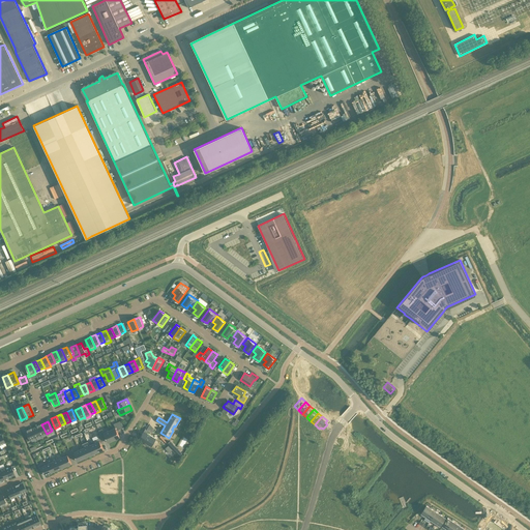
[(120,429),(117,422),(114,424),(115,428),(110,431),(114,440),(120,437),(117,431),(120,429)]
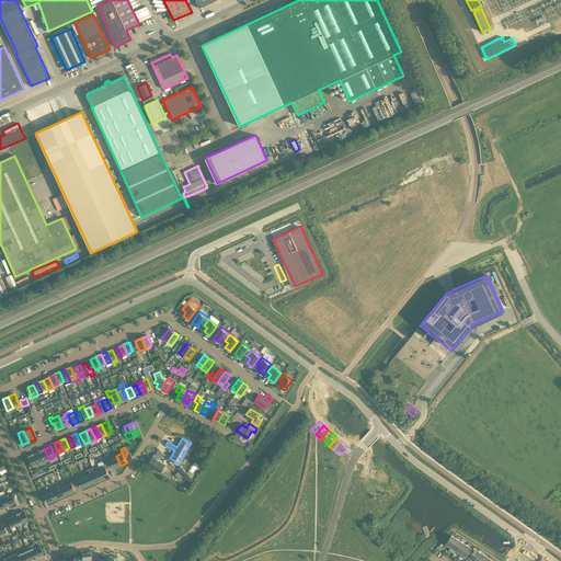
[(49,459),(44,449),(39,450),(39,451),(38,451),(44,461),(49,459)]
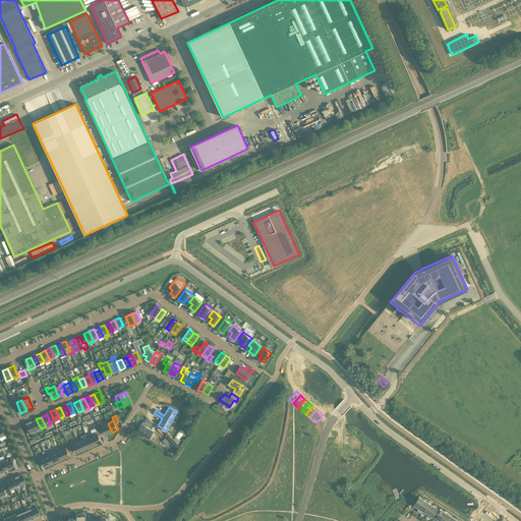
[(139,426),(136,431),(142,435),(141,437),(148,440),(151,436),(154,431),(145,426),(146,424),(149,427),(152,422),(147,417),(140,426),(139,426)]
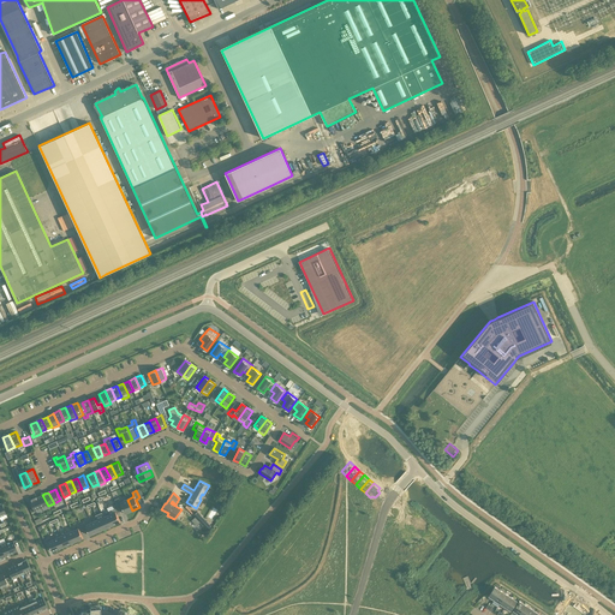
[(48,506),(42,495),(37,497),(42,508),(48,506)]
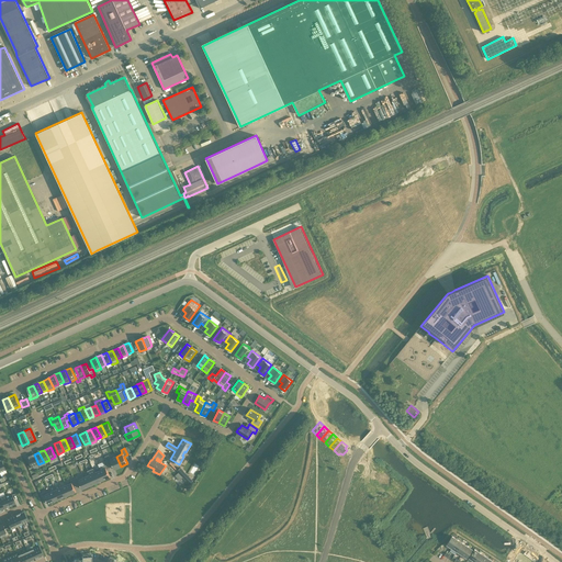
[(38,464),(34,454),(33,454),(29,457),(27,458),(32,468),(38,464)]
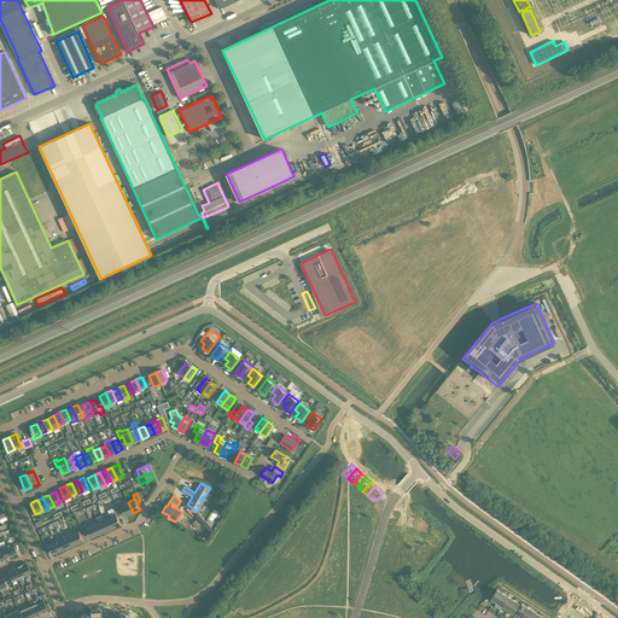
[(115,502),(117,507),(118,509),(122,508),(126,516),(133,513),(127,502),(121,505),(118,500),(115,502)]
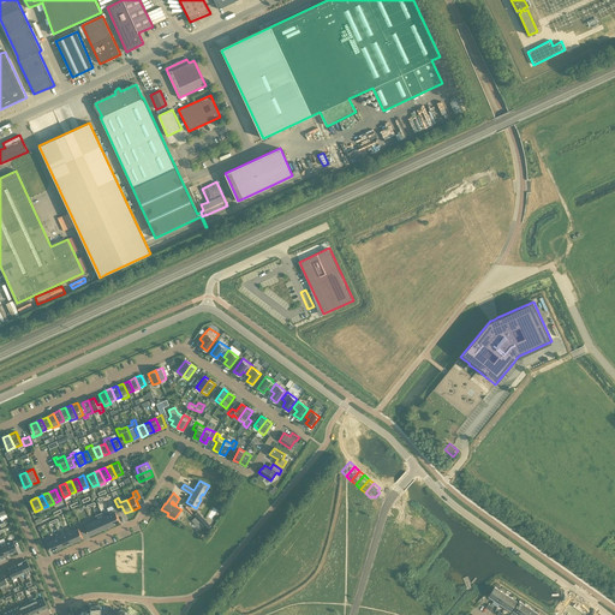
[(120,512),(118,507),(117,505),(113,506),(114,509),(108,512),(109,514),(114,525),(120,521),(117,513),(120,512)]
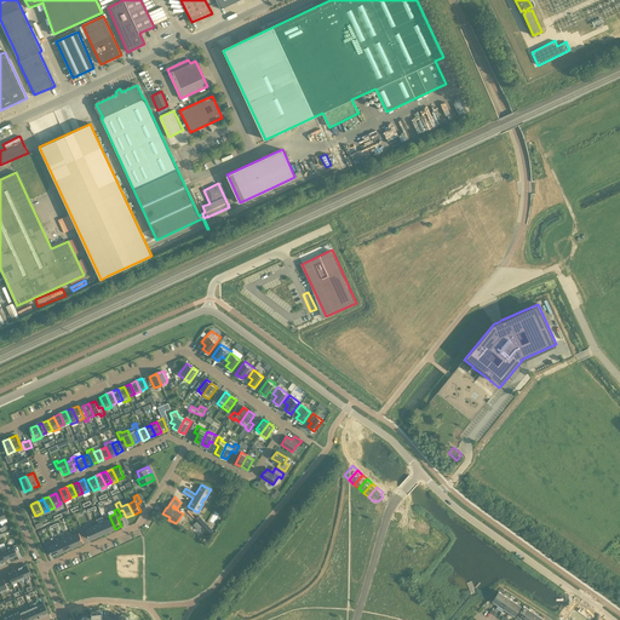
[(345,510),(342,515),(351,523),(355,517),(345,510)]
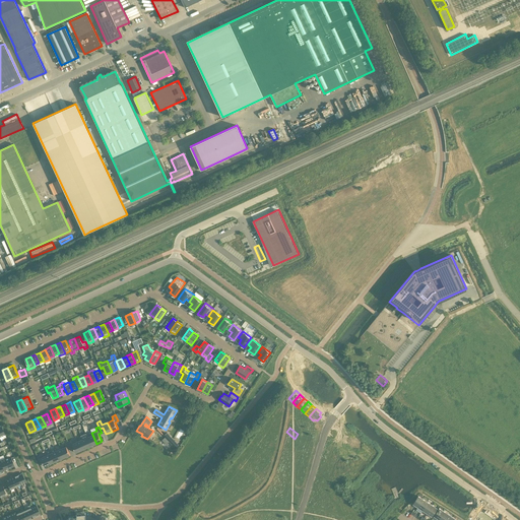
[(286,432),(283,435),(291,441),(291,442),(295,439),(286,432)]
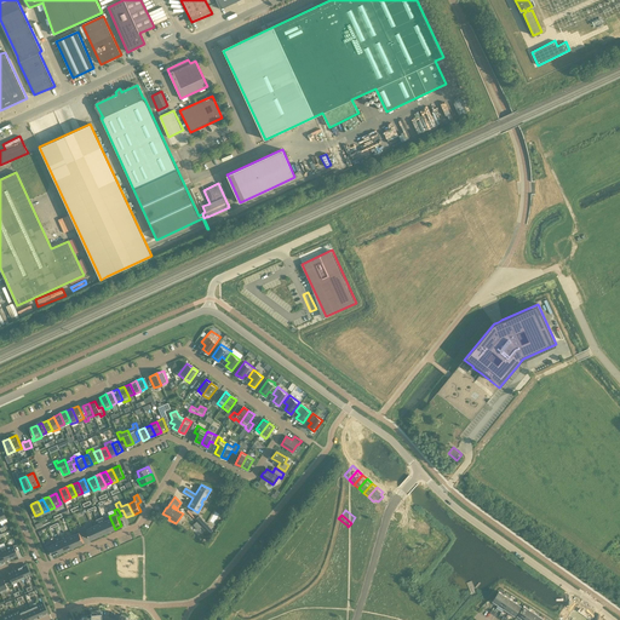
[(208,527),(207,524),(199,516),(195,520),(196,521),(201,527),(205,530),(208,527)]
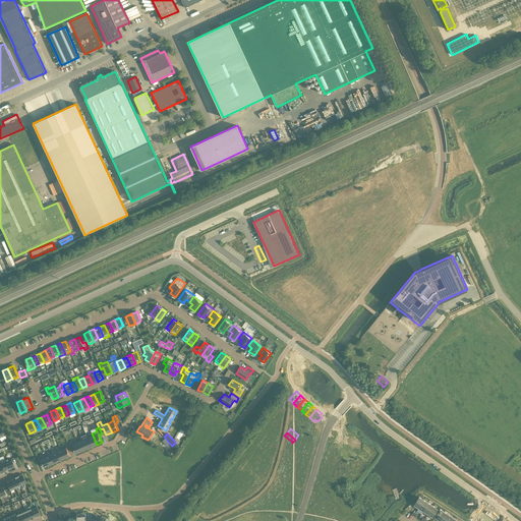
[(92,447),(97,445),(93,436),(88,438),(92,447)]
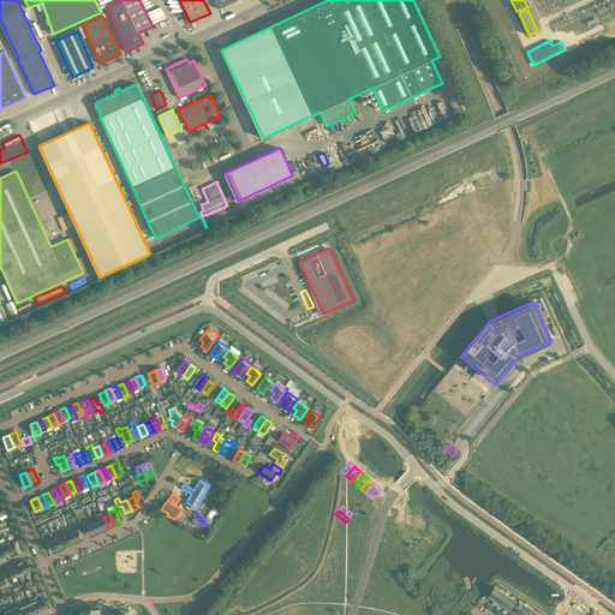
[(335,514),(332,518),(341,526),(345,521),(335,514)]
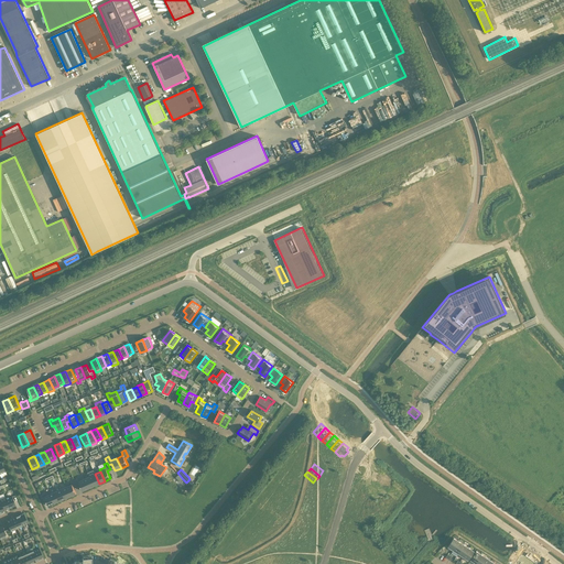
[(94,486),(99,484),(95,474),(89,476),(94,486)]
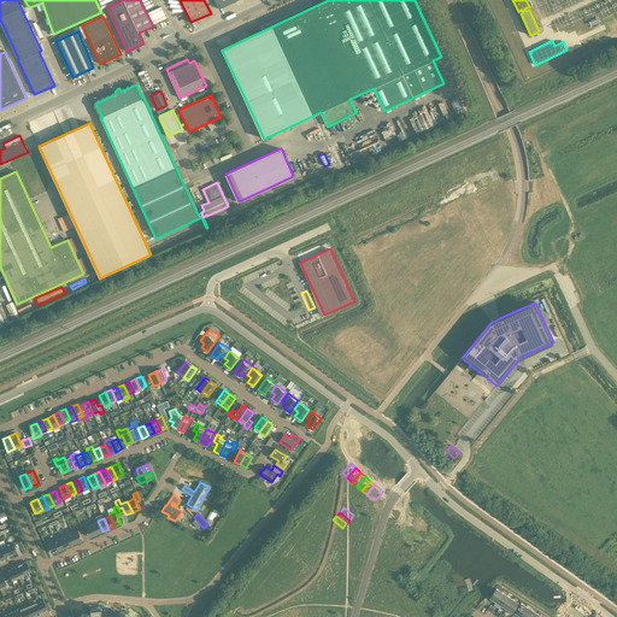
[(333,519),(329,523),(340,532),(342,528),(333,519)]
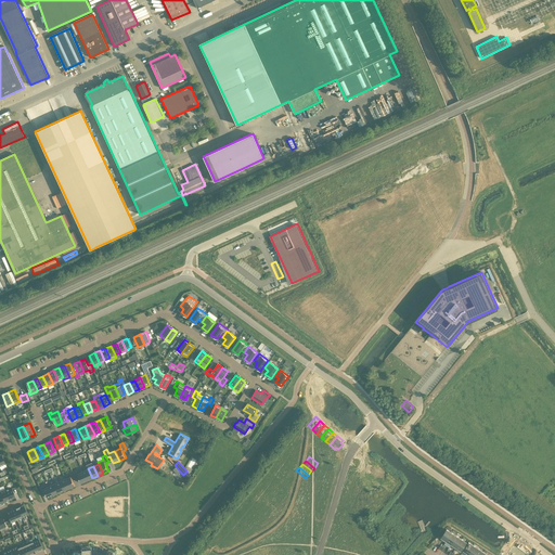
[(82,472),(87,480),(92,478),(88,468),(82,472)]
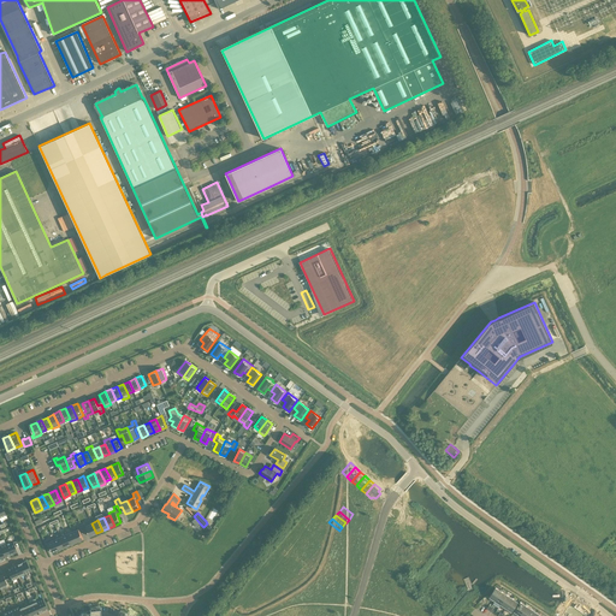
[(90,537),(96,533),(92,523),(92,522),(86,525),(84,523),(81,525),(84,532),(88,531),(90,537)]
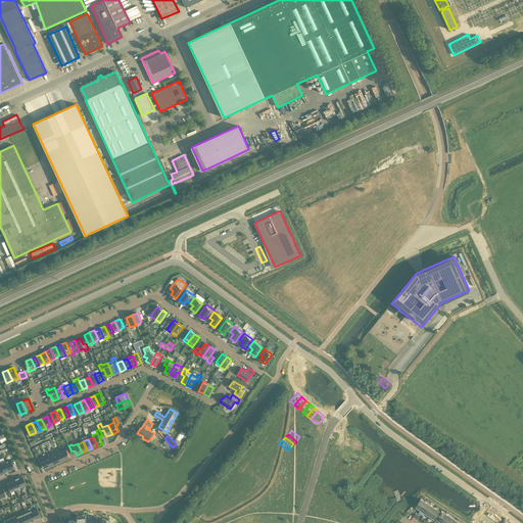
[(279,443),(277,446),(285,454),(288,450),(279,443)]
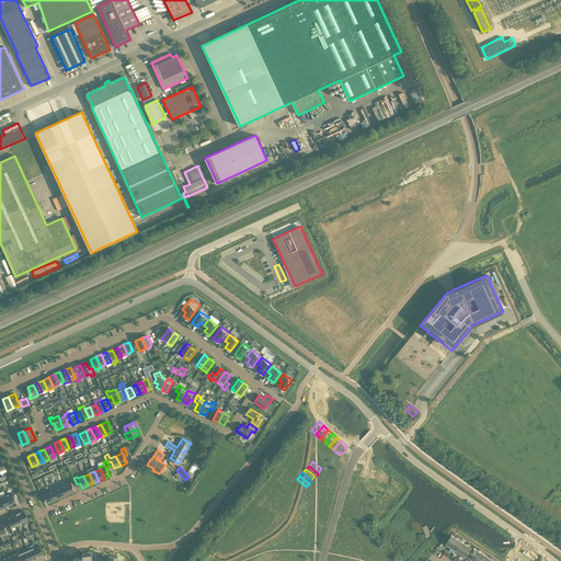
[(66,484),(70,493),(76,491),(73,487),(77,484),(73,478),(70,479),(71,482),(66,484)]
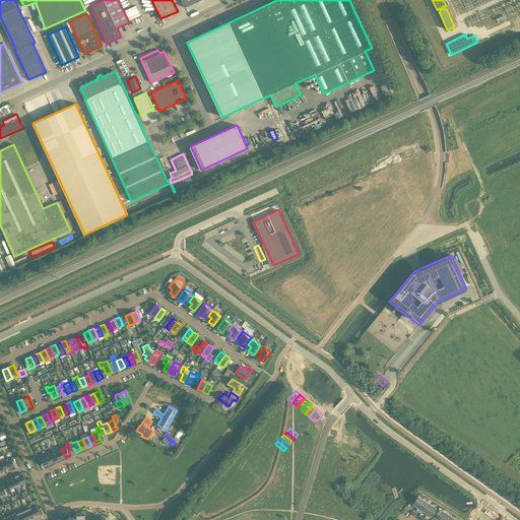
[(275,444),(271,449),(279,455),(283,451),(275,444)]
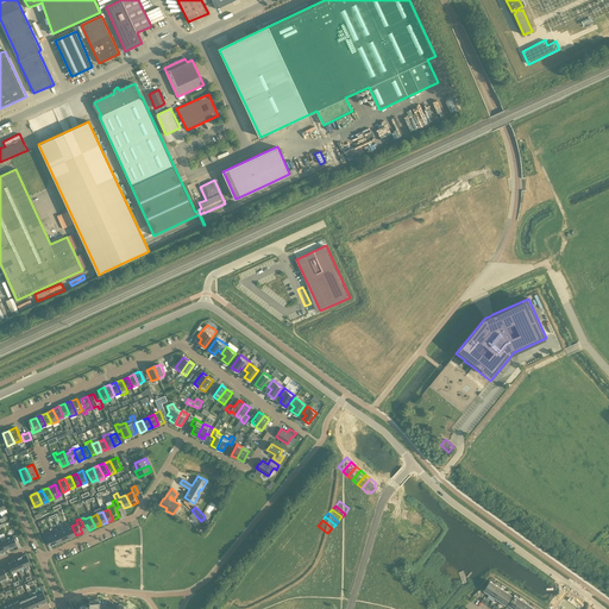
[(70,539),(66,528),(64,526),(58,528),(60,531),(64,541),(70,539)]
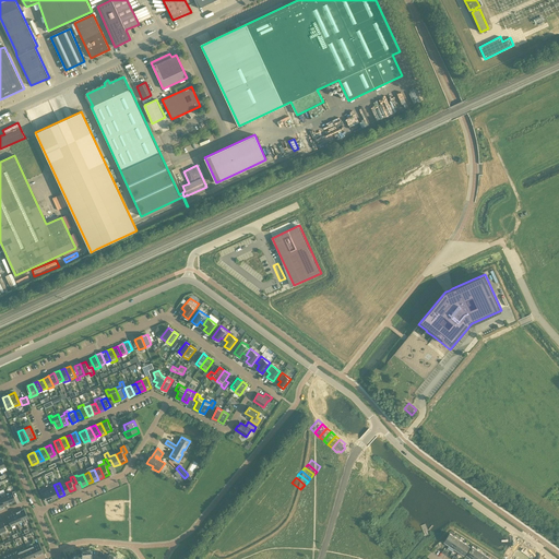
[(64,495),(70,491),(66,483),(60,485),(64,495)]
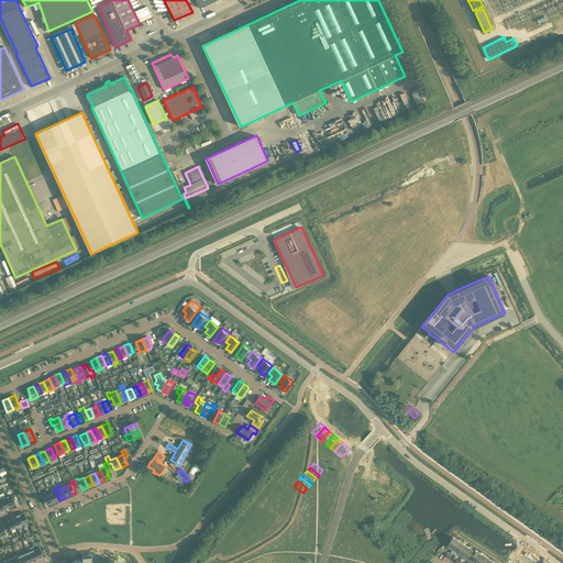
[(291,489),(288,495),(298,500),(301,496),(291,489)]
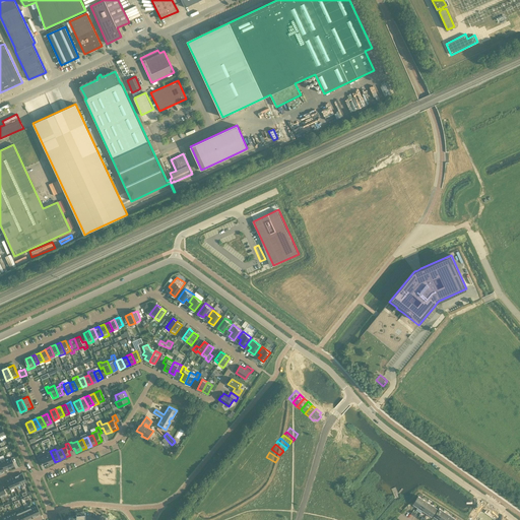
[(45,466),(50,464),(46,455),(45,453),(37,457),(40,464),(40,463),(43,462),(45,466)]
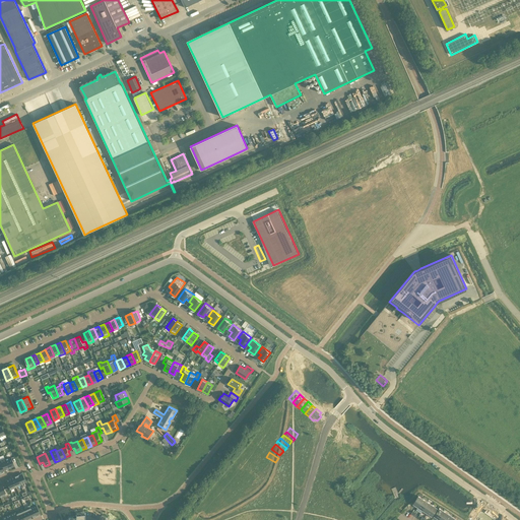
[(55,462),(51,453),(46,455),(50,464),(55,462)]
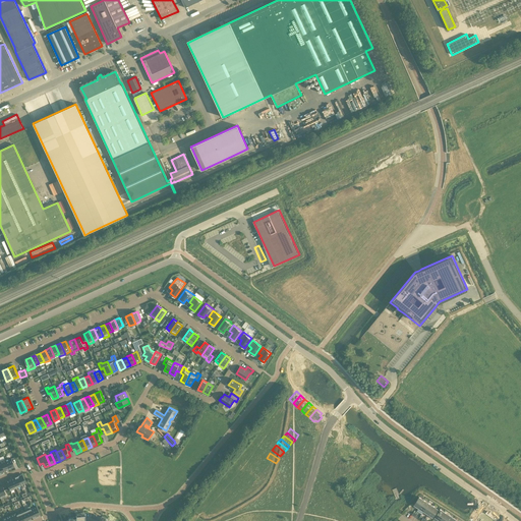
[(8,469),(14,467),(10,457),(5,460),(8,469)]
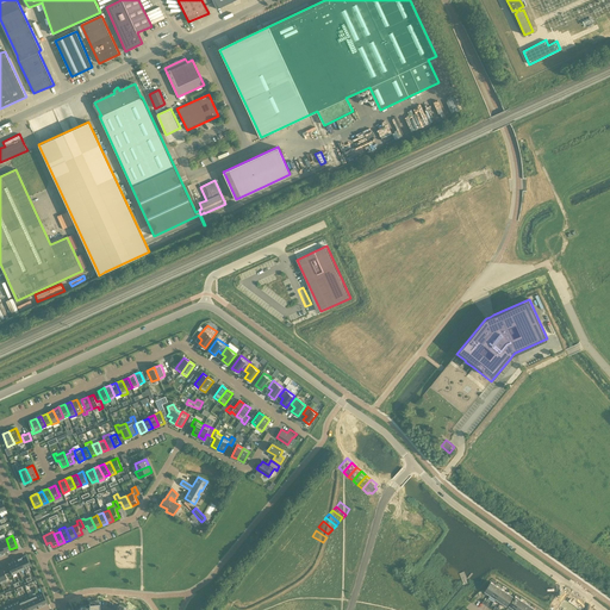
[(312,536),(310,541),(321,547),(323,542),(312,536)]
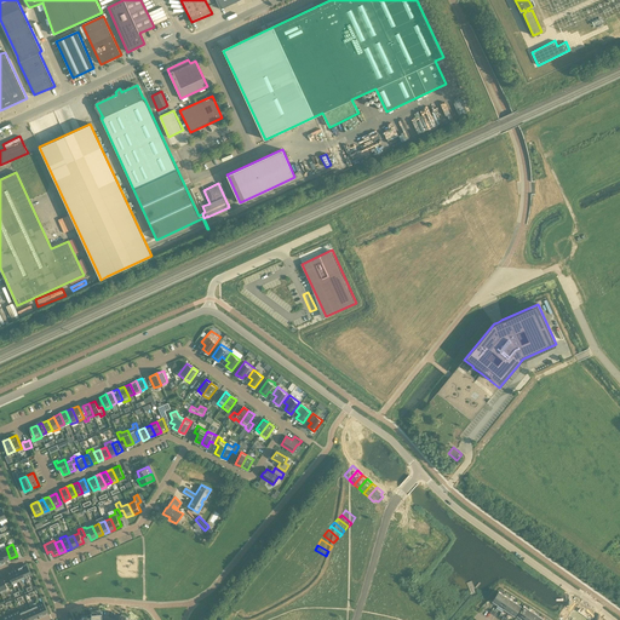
[(5,561),(10,558),(6,547),(0,549),(0,550),(5,562),(5,561)]
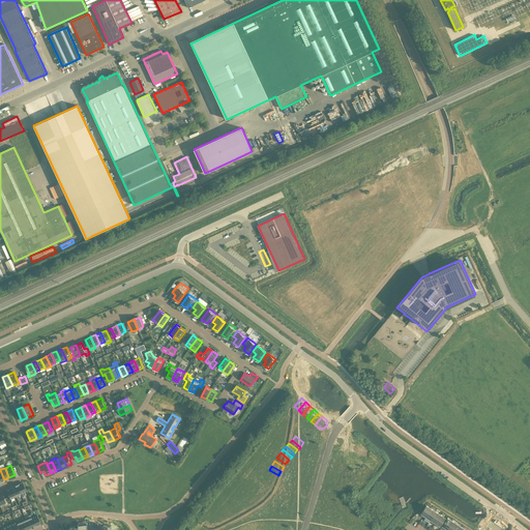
[(269,470),(267,473),(276,479),(278,475),(269,470)]
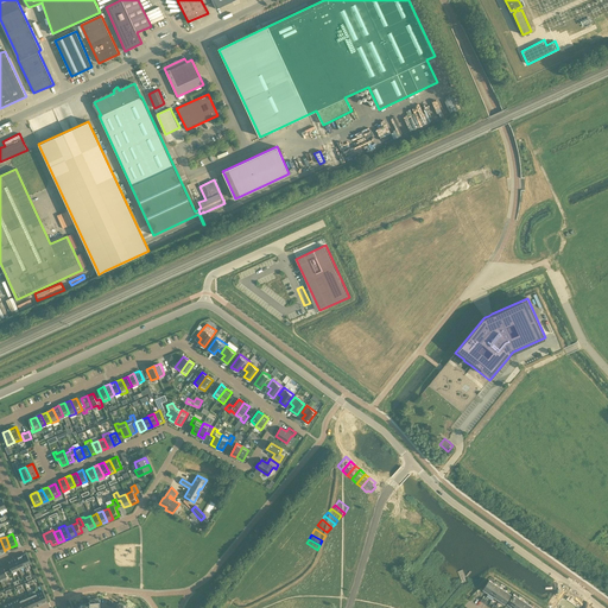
[(306,543),(304,548),(314,553),(317,550),(306,543)]
